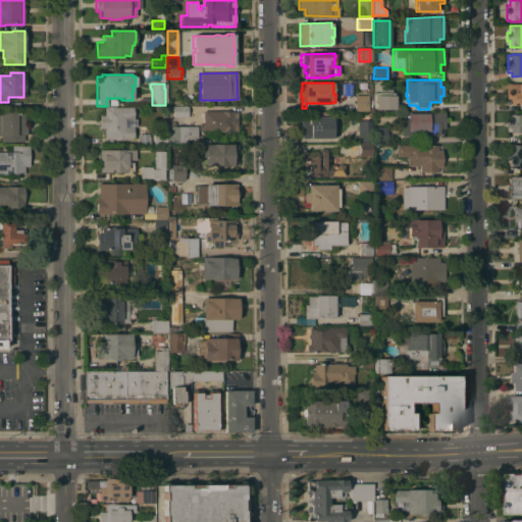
[(341,95),(341,84),(352,84),(352,95),(341,95)]
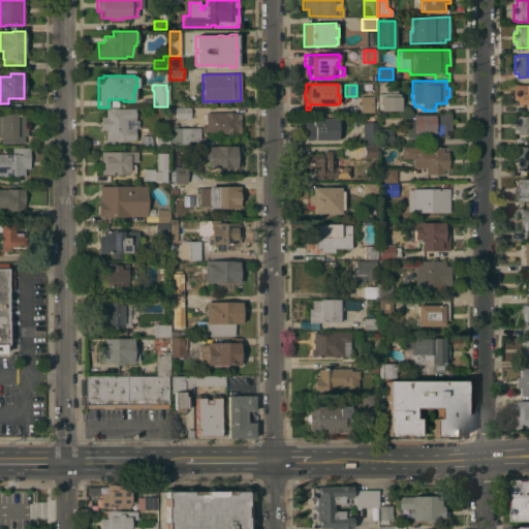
[(528,106),(520,106),(520,103),(519,103),(519,99),(515,100),(515,85),(528,85),(528,106)]
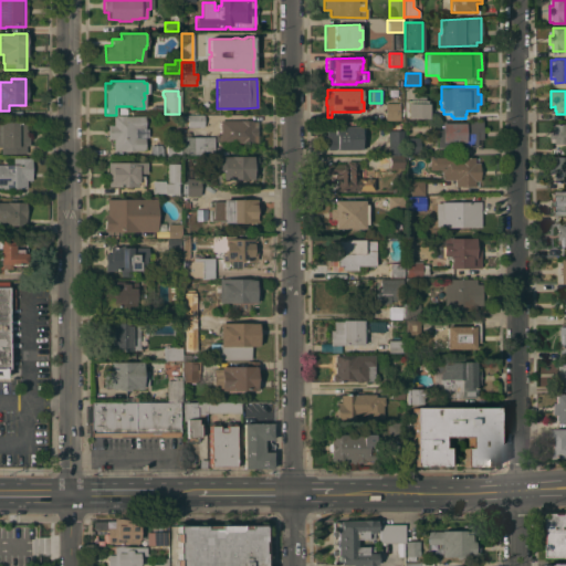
[(399,121),(385,119),(385,103),(399,103),(399,121)]
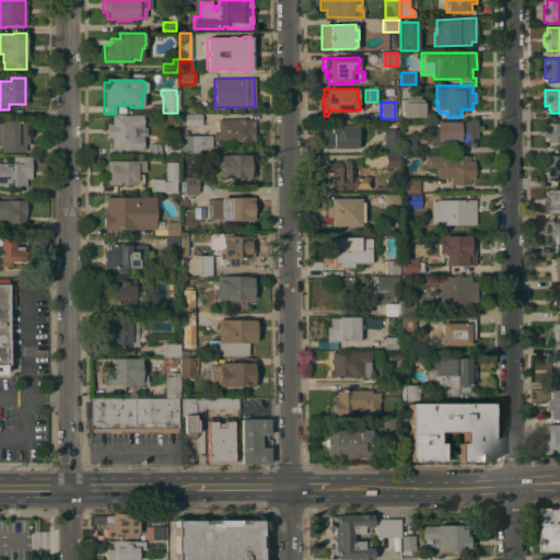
[(418,118),(404,118),(404,107),(418,107),(418,118)]
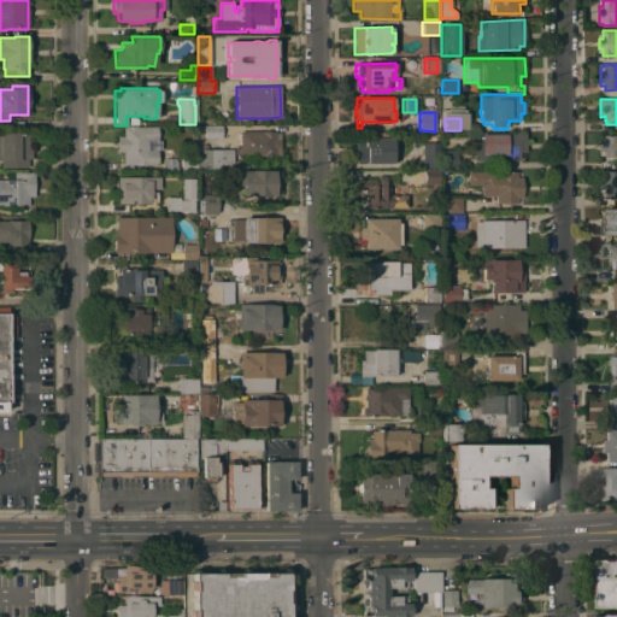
[(158,127),(158,150),(157,150),(157,164),(147,164),(147,165),(135,165),(135,164),(123,164),(123,152),(117,152),(117,137),(123,137),(123,127),(125,127),(125,125),(136,125),(136,127),(158,127)]
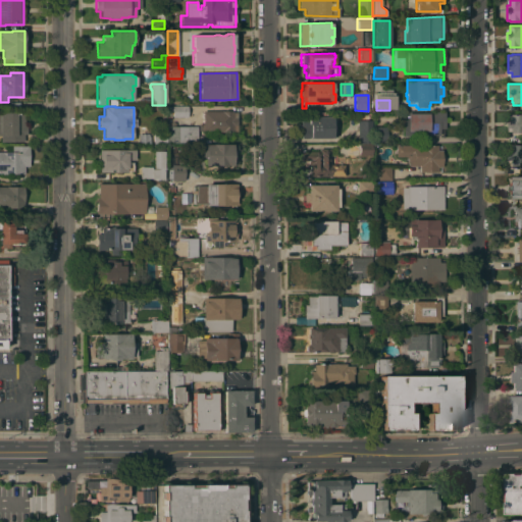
[(188,106),(188,117),(172,117),(172,110),(167,110),(167,106),(188,106)]
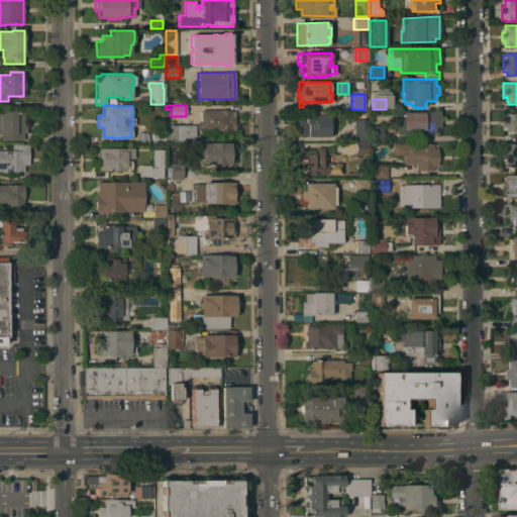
[(201,130),(201,129),(196,129),(196,122),(201,122),(201,110),(230,109),(230,111),(234,111),(234,130),(201,130)]
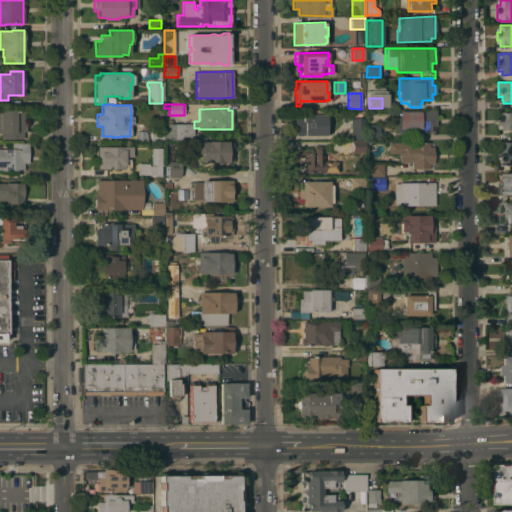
[(24,137),(1,138),(0,133),(0,109),(23,109),(23,123),(26,123),(26,132),(24,131),(24,133),(24,137)]
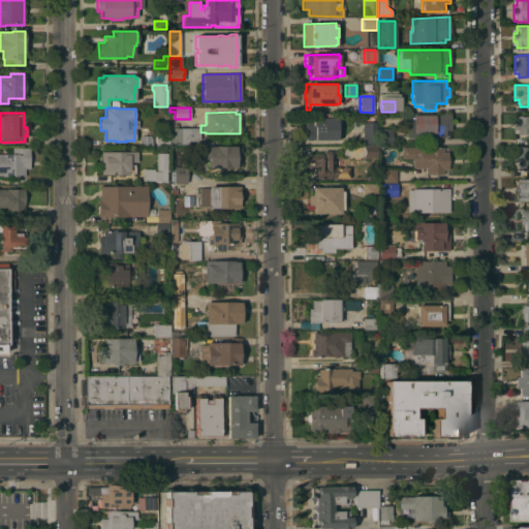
[(435,136),(435,137),(408,137),(409,113),(450,113),(449,130),(444,130),(444,136),(435,136)]
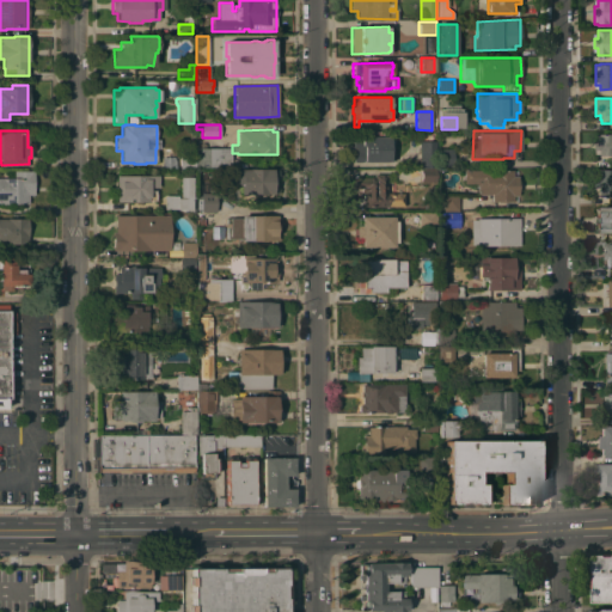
[(390,161),(353,161),(353,139),(361,139),(361,136),(366,138),(366,132),(381,132),(381,136),(390,136),(390,151),(395,151),(395,160),(390,160),(390,161)]
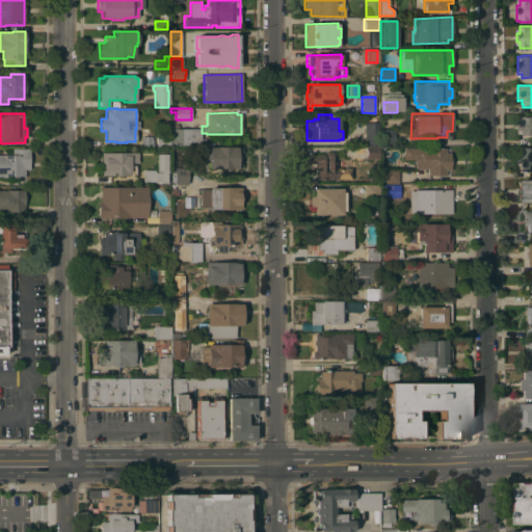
[(531,115),(531,114),(531,135),(517,135),(516,116),(531,116),(531,115)]
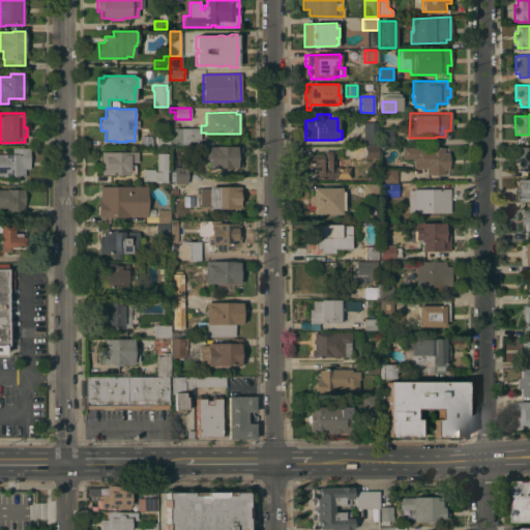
[(363,122),(377,122),(377,145),(362,145),(363,122)]
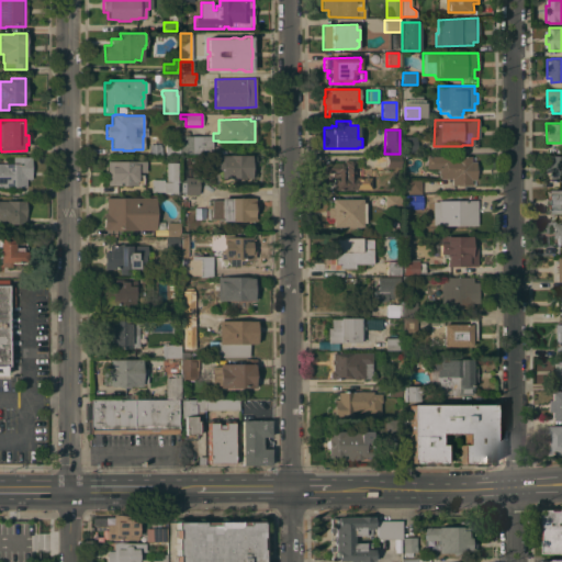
[(212,154),(180,154),(180,136),(212,136),(212,154)]
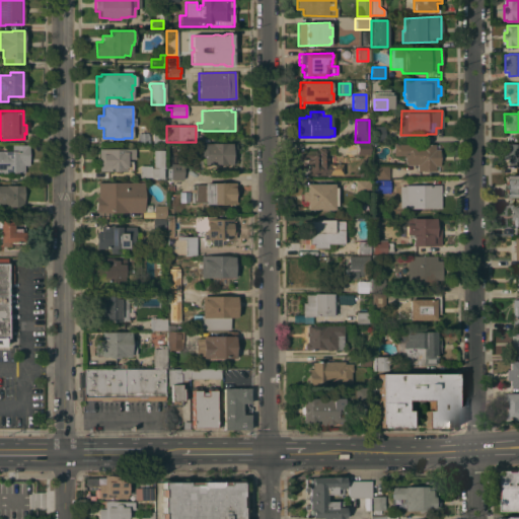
[(371,126),(384,126),(384,141),(371,141),(371,126)]
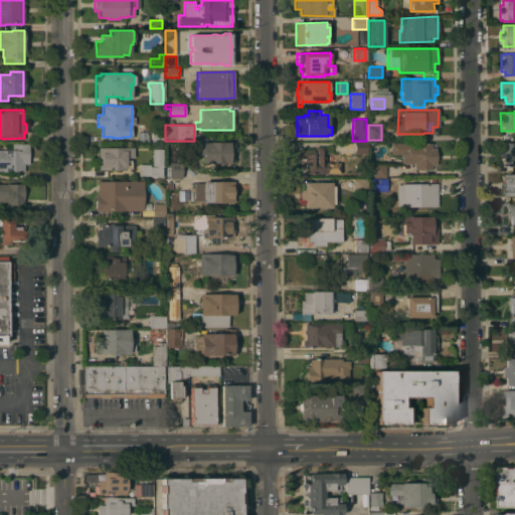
[(136,132),(147,132),(147,141),(136,141),(136,132)]
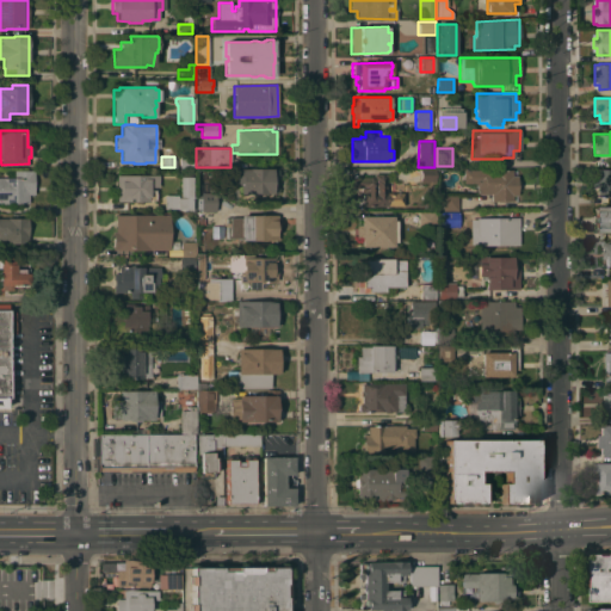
[(195,156),(195,167),(179,167),(179,156),(195,156)]
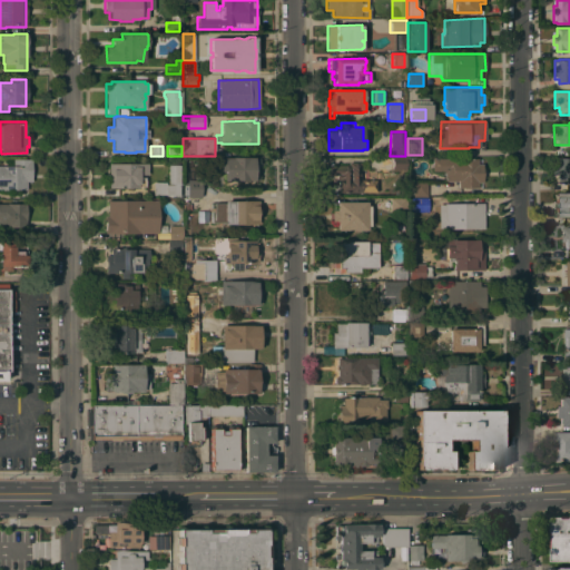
[(392,169),(392,157),(405,156),(405,169),(392,169)]
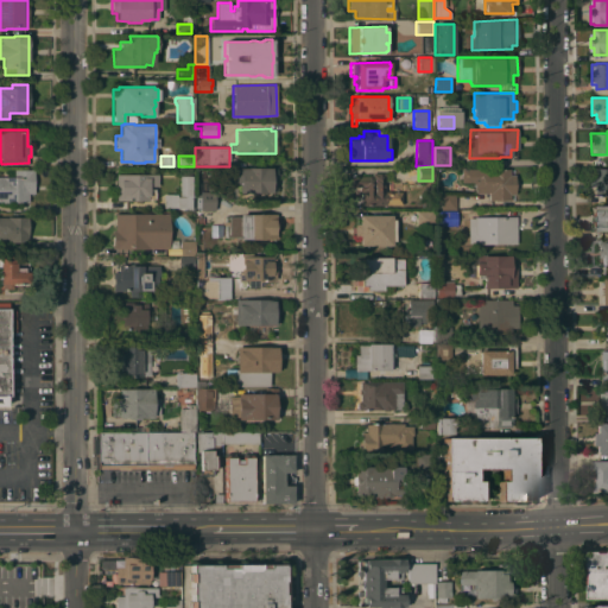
[(244,168),(276,168),(276,192),(239,192),(239,179),(233,179),(233,168),(238,168),(244,168)]
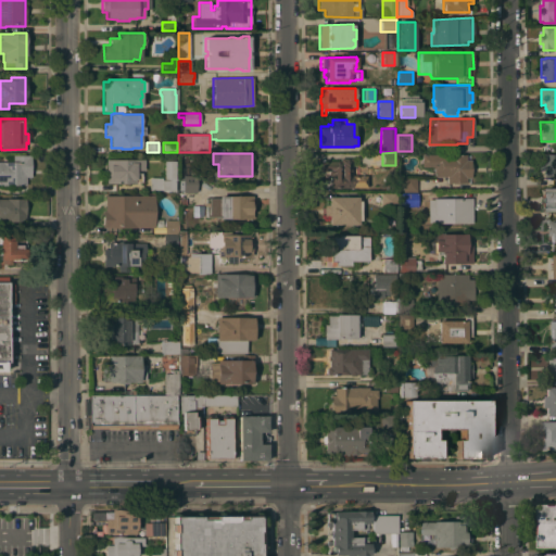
[(540,171),(540,162),(545,162),(545,153),(555,153),(555,180),(555,178),(545,178),(545,171),(540,171)]
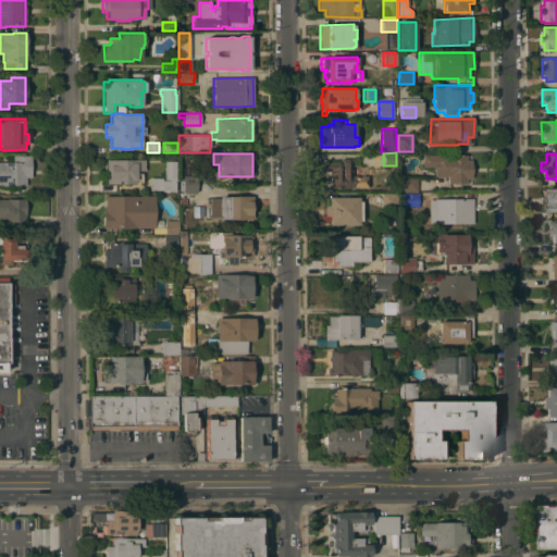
[(422,166),(422,155),(466,155),(466,160),(471,160),(471,177),(466,177),(466,183),(447,183),(447,176),(434,176),(434,169),(433,169),(433,166),(422,166)]
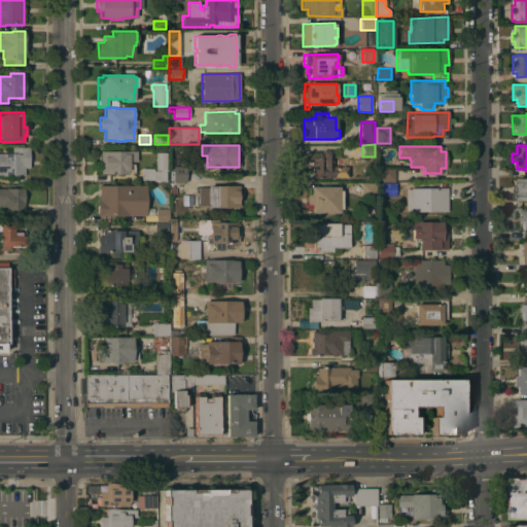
[(29,147),(29,168),(25,168),(25,175),(1,175),(0,175),(0,153),(6,153),(6,147),(29,147)]
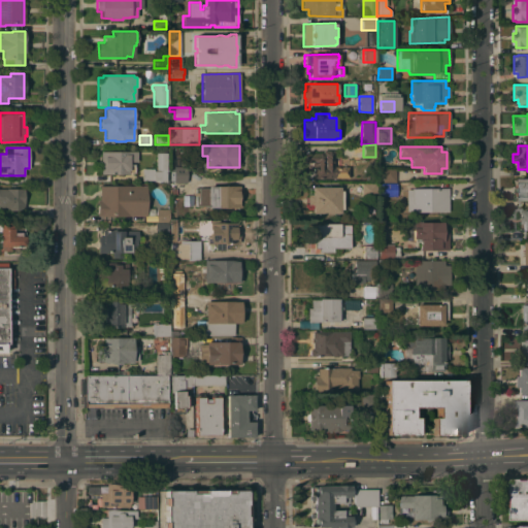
[(314,178),(314,167),(310,167),(310,162),(305,162),(304,153),(323,153),(323,150),(333,150),(333,166),(341,166),(341,177),(314,178)]
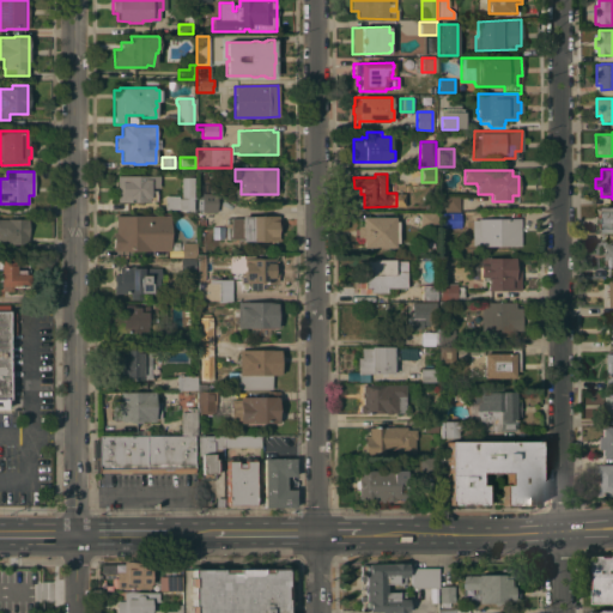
[(150,176),(150,190),(156,190),(156,200),(150,200),(150,201),(117,201),(117,176),(150,176)]
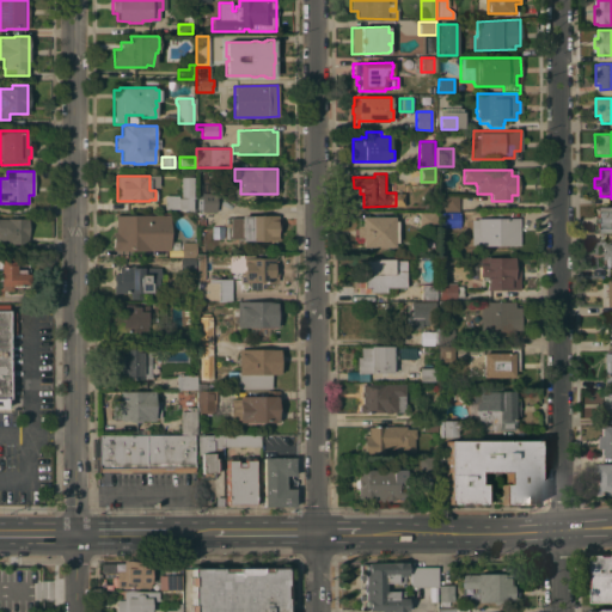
[(193,209),(177,209),(177,208),(164,208),(164,197),(181,197),(181,177),(193,177),(193,209)]
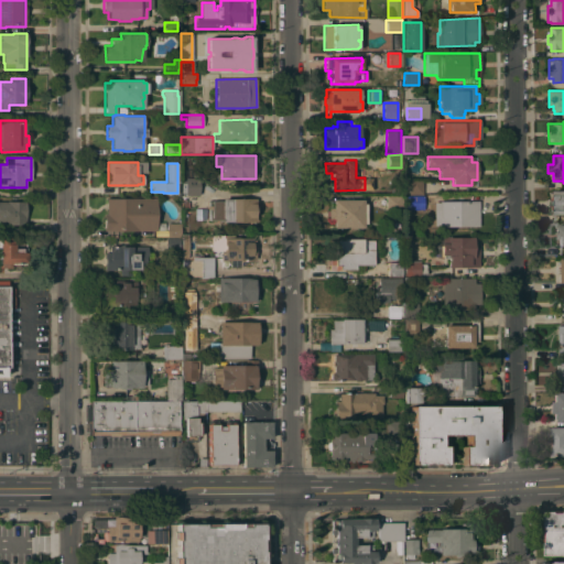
[(185,180),(185,177),(199,177),(198,195),(185,195),(185,193),(181,193),(181,180),(185,180)]
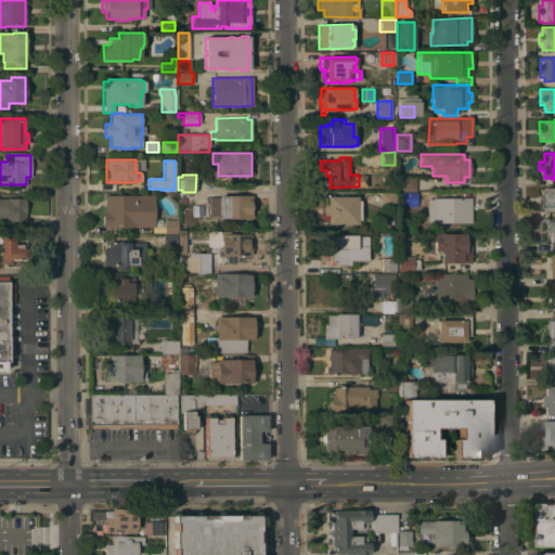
[(402,191),(402,176),(415,176),(415,191),(402,191)]
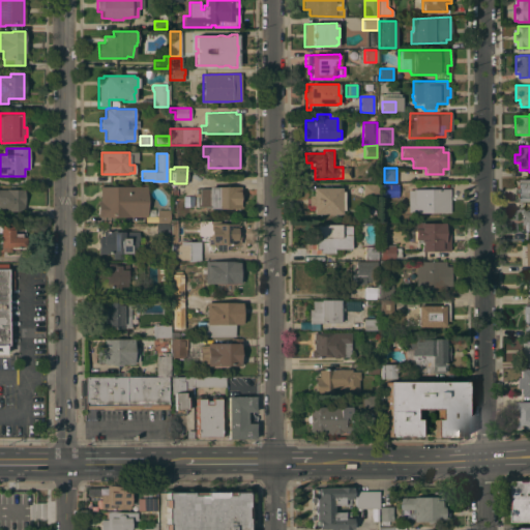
[(521,179),(529,178),(529,202),(521,202),(521,197),(520,197),(520,194),(519,194),(518,193),(518,190),(518,189),(518,188),(518,187),(519,186),(520,186),(520,183),(521,183),(521,179)]
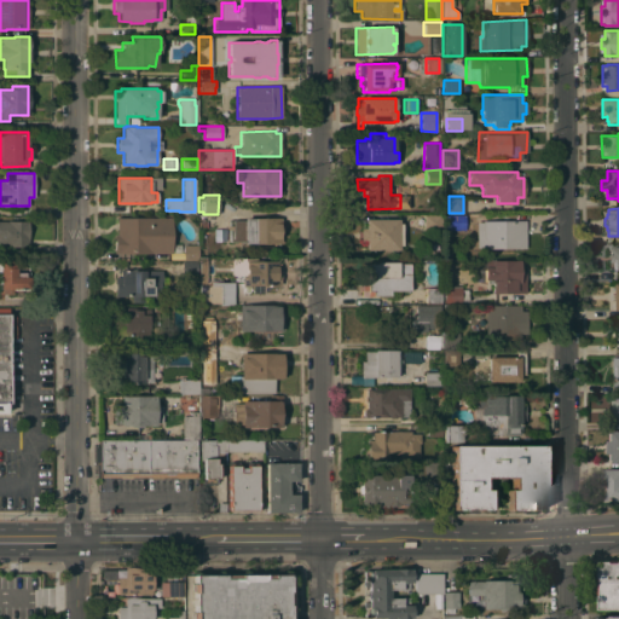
[(464,232),(452,232),(452,230),(445,230),(445,221),(443,221),(443,215),(445,215),(445,214),(464,214),(464,232)]
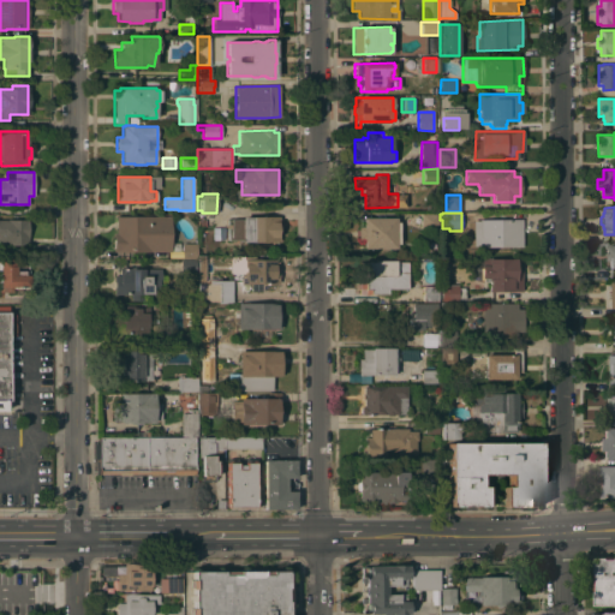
[(469,221),(472,221),(472,220),(479,220),(479,219),(485,219),(485,213),(496,213),(496,219),(521,219),(521,246),(469,245),(469,221)]
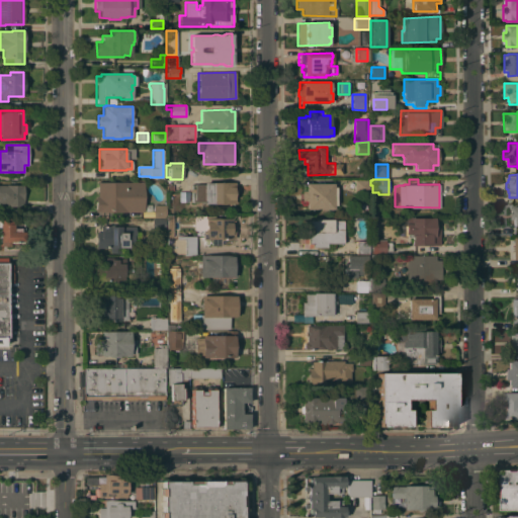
[(369,180),(369,192),(354,192),(354,180),(369,180)]
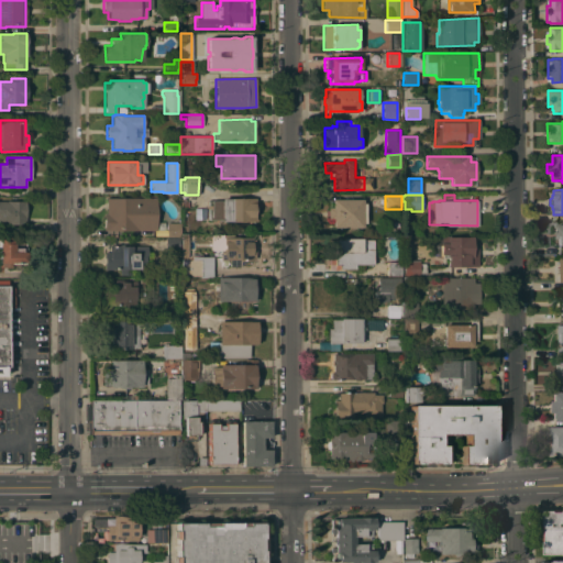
[(108,236),(108,231),(103,231),(103,213),(106,213),(106,198),(155,198),(156,230),(117,230),(117,236),(108,236)]
